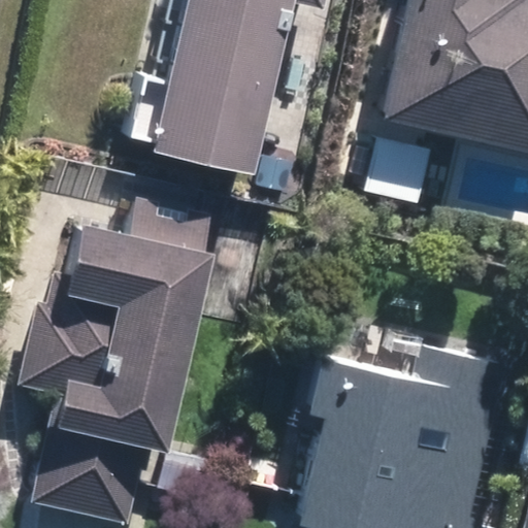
[(326,0),(190,0),(171,85),(145,79),(132,139),(157,145),(155,155),(257,177),(295,6),(323,12),(326,0)]
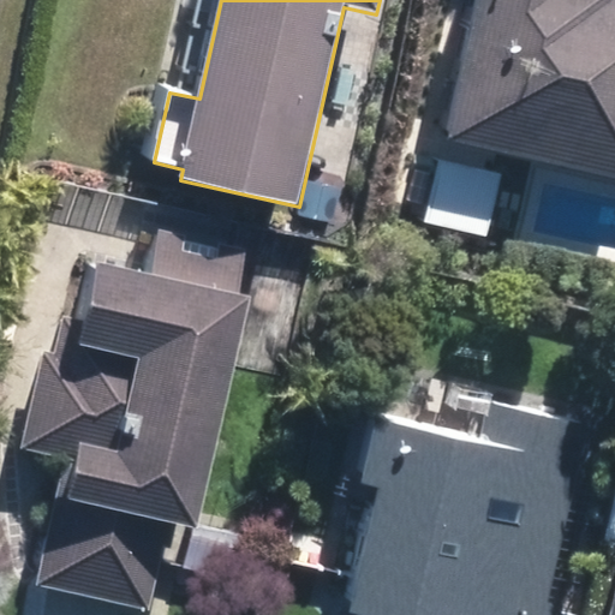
[(614,178),(614,0),(478,0),(448,142),(614,178)]
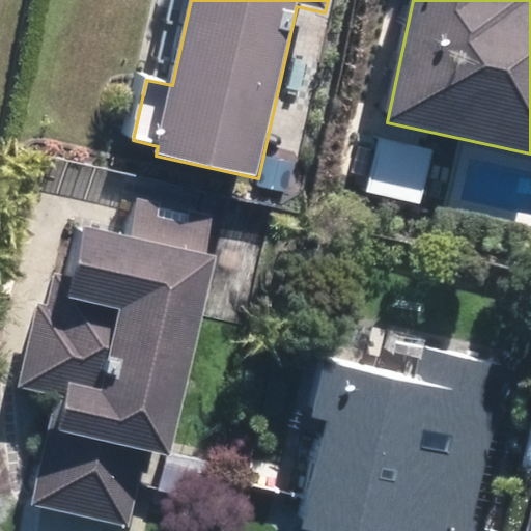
[(427,148),(372,136),(360,191),(416,203),(427,148)]
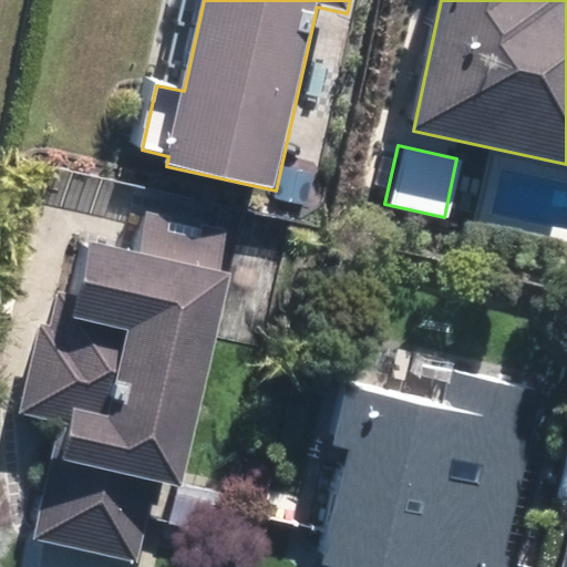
[(217,274),(227,230),(147,212),(137,256),(88,245),(75,296),(60,292),(53,328),(41,325),(21,415),(73,429),(71,441),(57,437),(33,540),(135,562),(153,482),(182,490),(229,277),(217,274)]
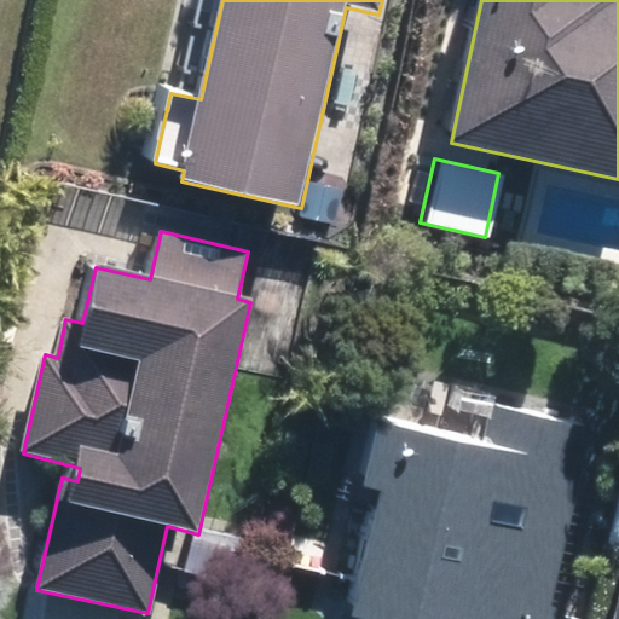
[(551,608),(591,431),(491,406),(482,446),(377,422),(362,486),(382,492),(352,617),(359,618),(562,618),(565,612),(551,608)]
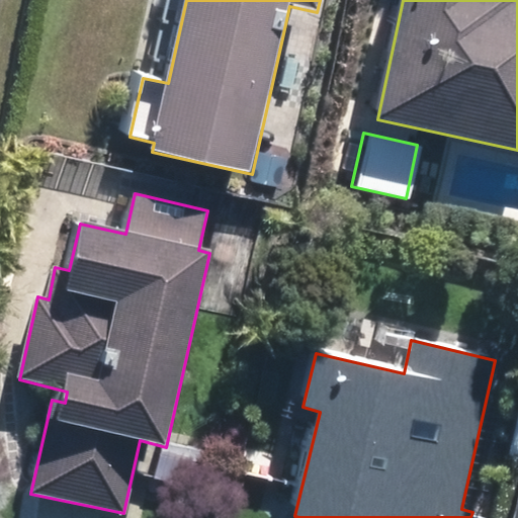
All buildings are outlined.
